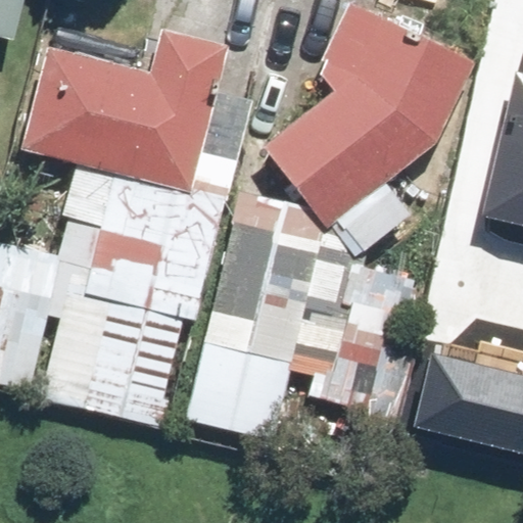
[(0,0),(0,36),(11,39),(20,0),(0,0)]
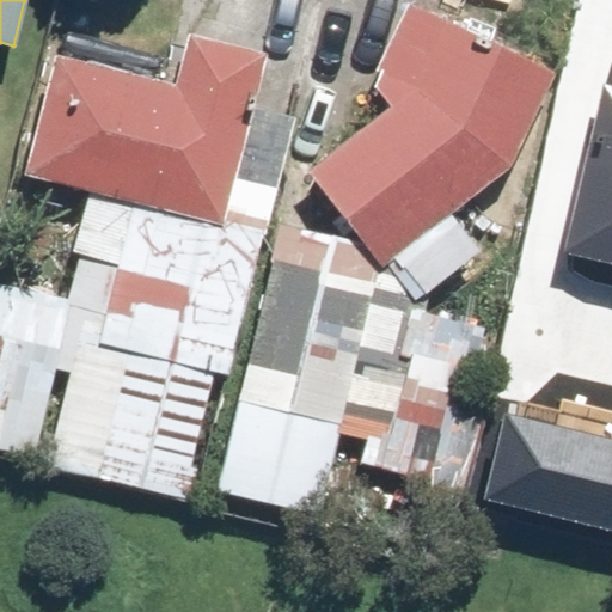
[(371,83),(387,109),(306,170),(378,264),(384,259),(414,299),(479,250),(450,210),(508,166),(555,71),(410,1),(371,83)]
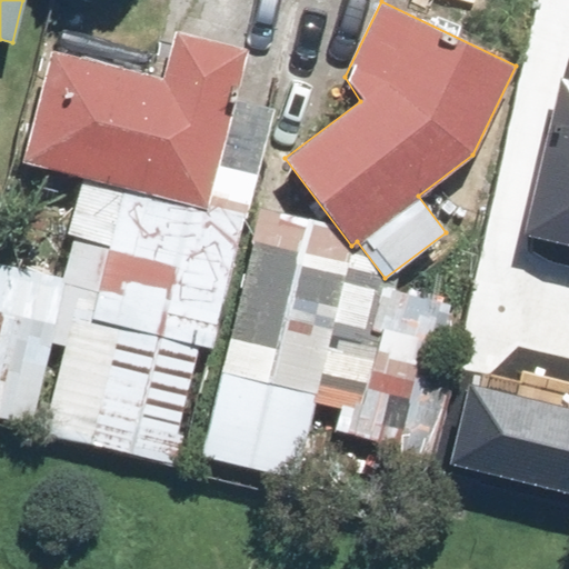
[(49,52),(23,161),(209,206),(246,49),(173,31),(162,79),(49,52)]
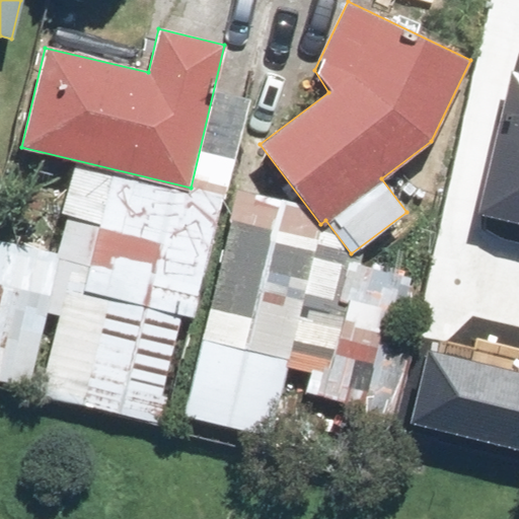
[(518,71),(514,70),(478,212),(518,221),(518,71)]
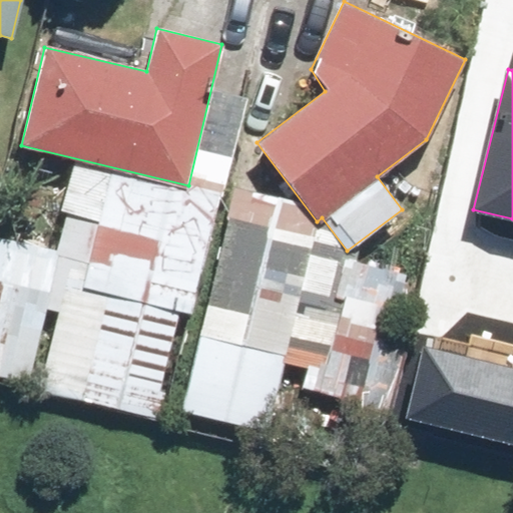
[(188,311),(215,198),(111,173),(84,286),(188,311)]
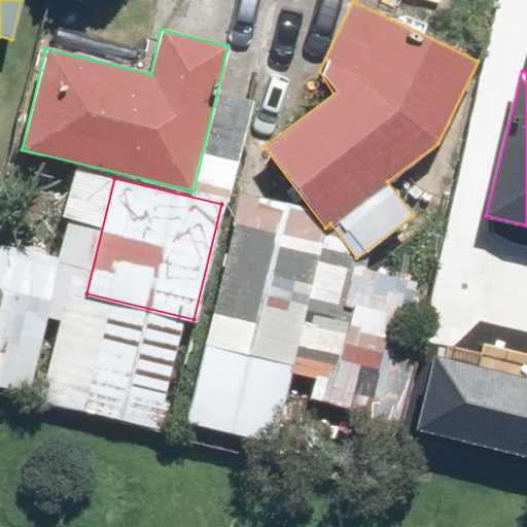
[(61,257),(0,243),(0,387),(28,394),(61,257)]
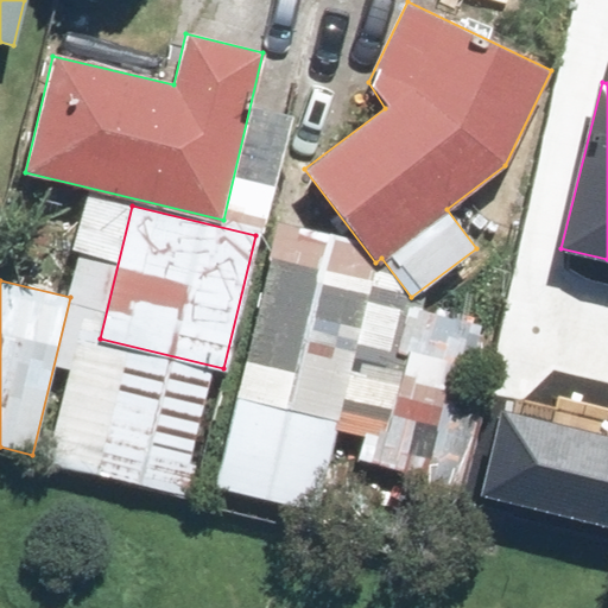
[(181,493),(209,372),(75,340),(46,462),(181,493)]
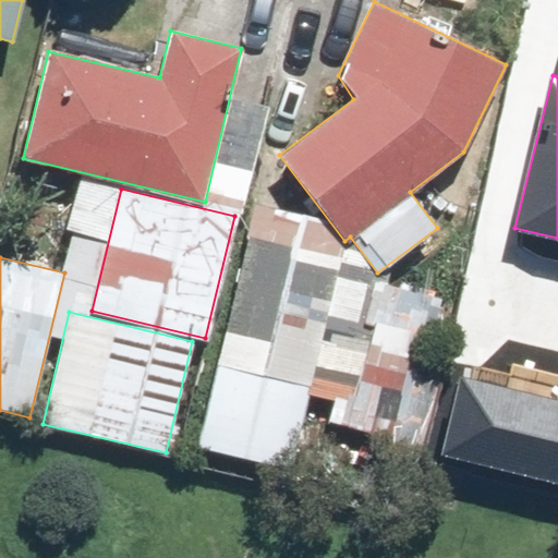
[(474,474),(486,425),(535,437),(548,384),(499,373),(446,360),(421,462),(474,474)]
